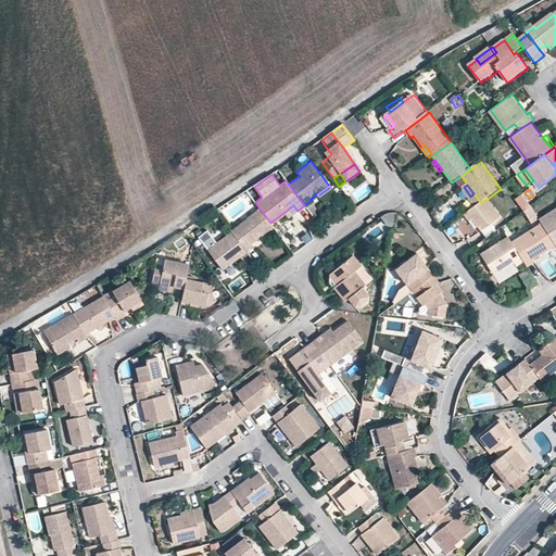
[(483,227),(487,230),(493,226),(502,219),(488,199),(481,203),(465,215),(471,223),(474,220),(480,229),(483,227)]
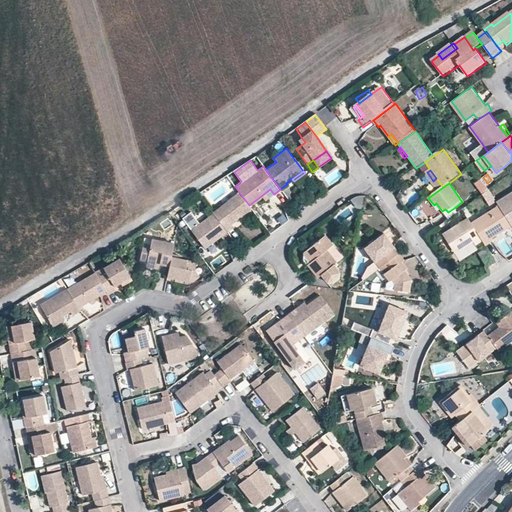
[(264,199),(273,193),(270,189),(261,196),(264,199)]
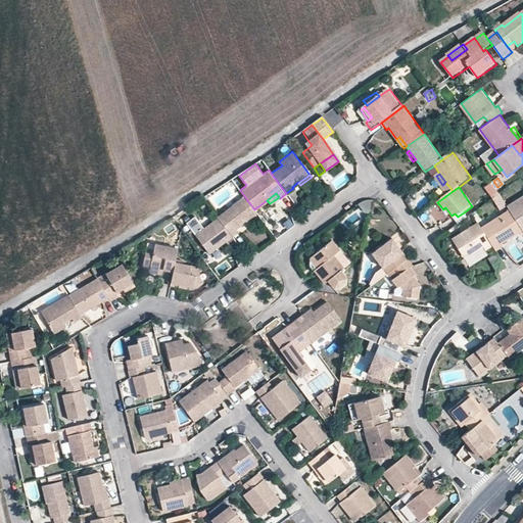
[(522,195),(509,204),(511,207),(522,226),(522,195)]
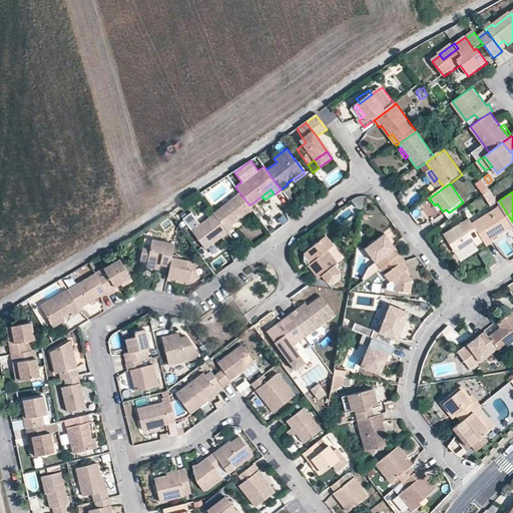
[(249,205),(239,192),(212,211),(213,213),(227,231),(234,226),(231,223),(251,208),(249,205)]
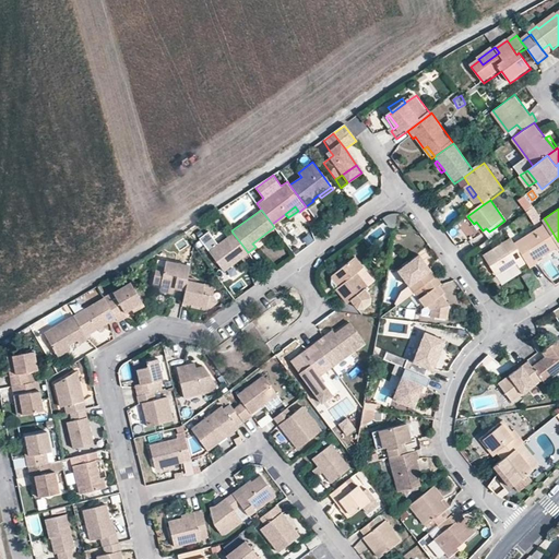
[(388,215),(383,218),(389,226),(395,227),(397,214),(388,215)]
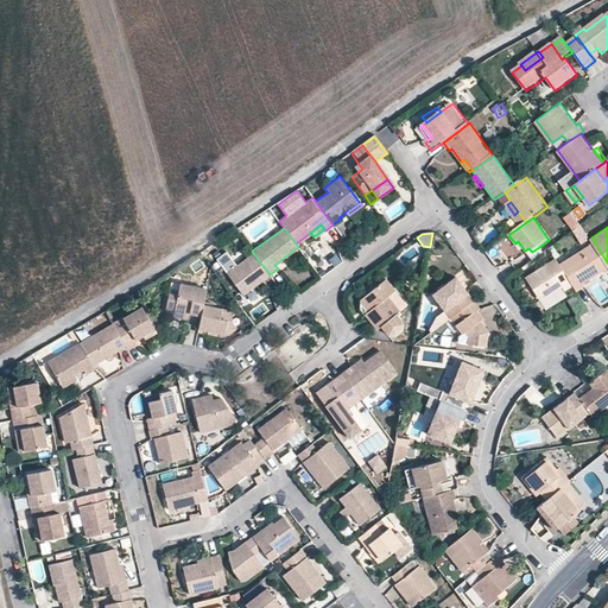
[(607,265),(607,263),(594,241),(562,261),(575,283),(578,289),(588,283),(587,279),(607,265)]
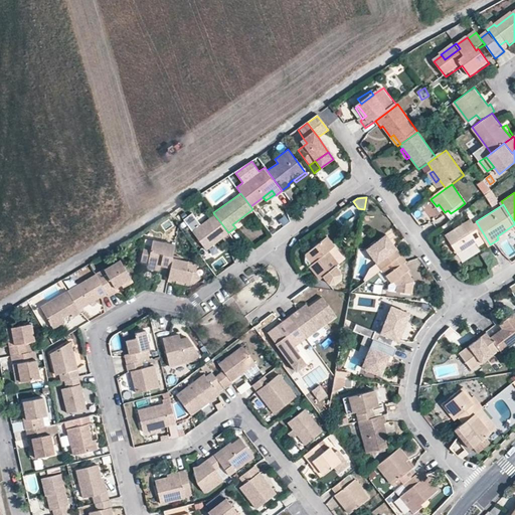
[(461,215),(457,209),(451,213),(447,216),(452,222),(461,215)]
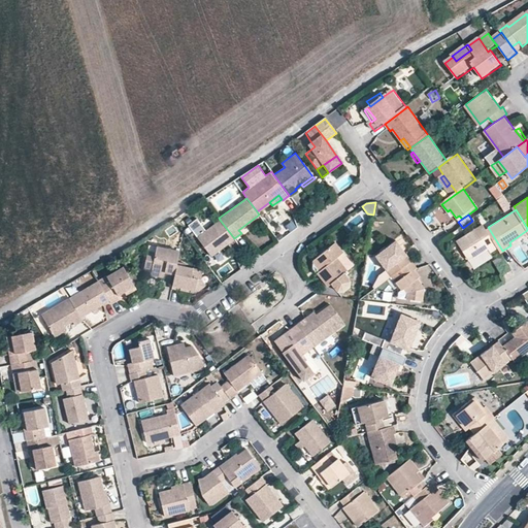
[(430,216),(426,220),(430,226),(435,222),(430,216)]
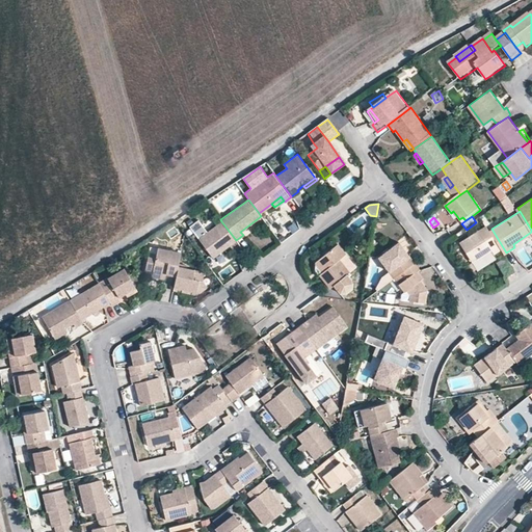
[(219,247),(221,250),(236,240),(221,221),(207,232),(197,219),(189,225),(210,255),(219,247)]
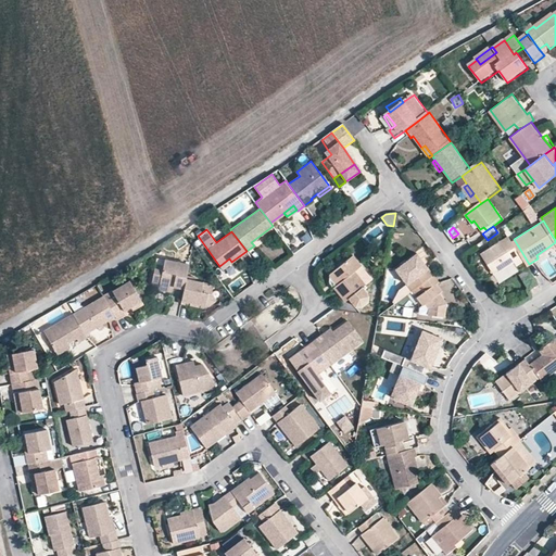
[(517,261),(518,264),(526,258),(514,239),(510,234),(484,251),(497,273),(517,261)]
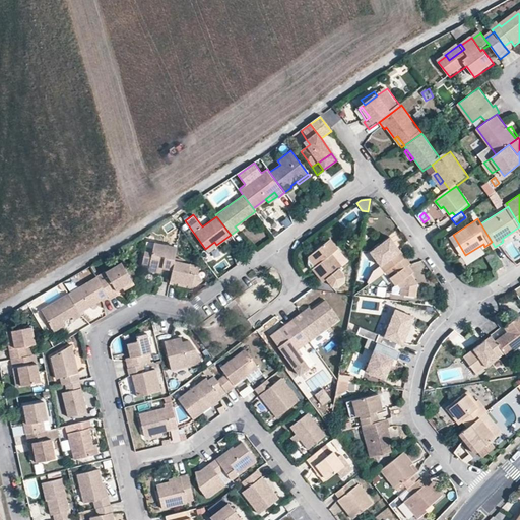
[(394,249),(397,246),(390,237),(370,252),(385,273),(386,272),(405,258),(400,251),(397,254),(394,249)]
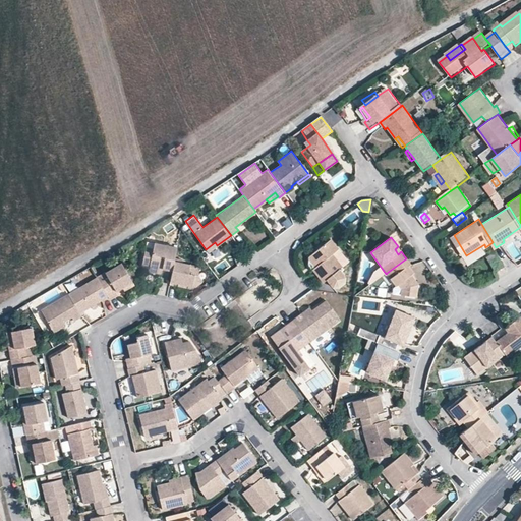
[(340,248),(332,238),(310,256),(317,266),(314,269),(326,282),(328,280),(333,288),(340,288),(346,284),(346,277),(340,269),(330,256),(340,248)]
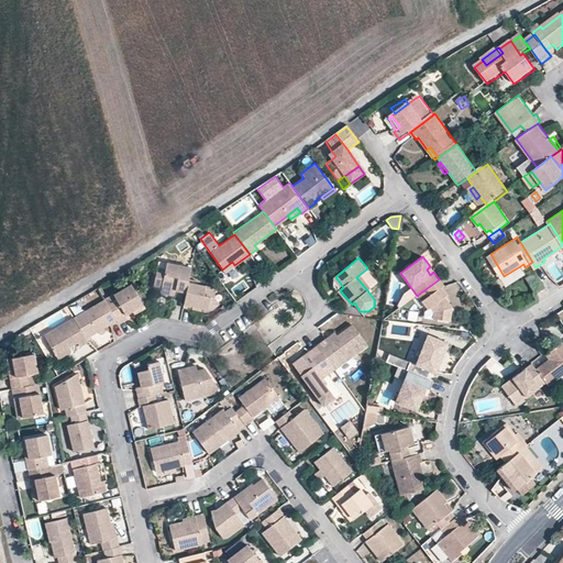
[(232,262),(222,269),(224,273),(234,265),(232,262)]
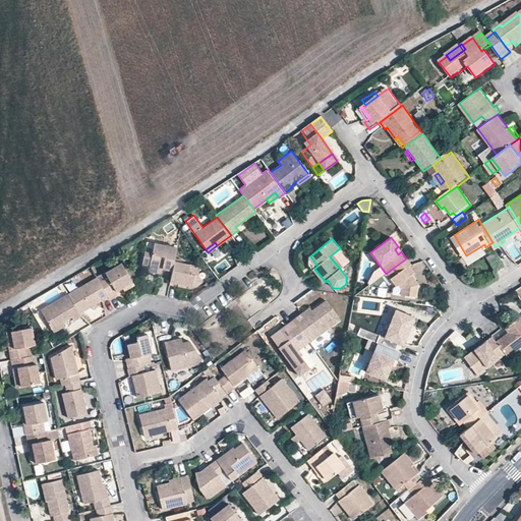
[(149,266),(162,269),(172,271),(174,258),(176,248),(154,243),(153,250),(146,248),(142,265),(149,266)]
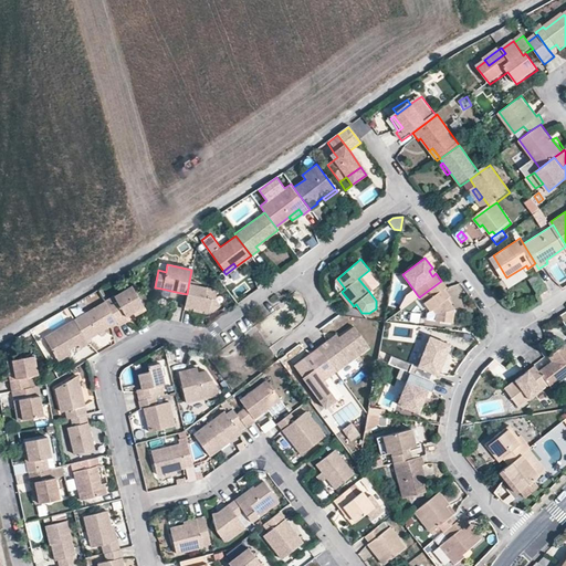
[(530,273),(527,269),(526,265),(506,278),(511,285),(530,273)]
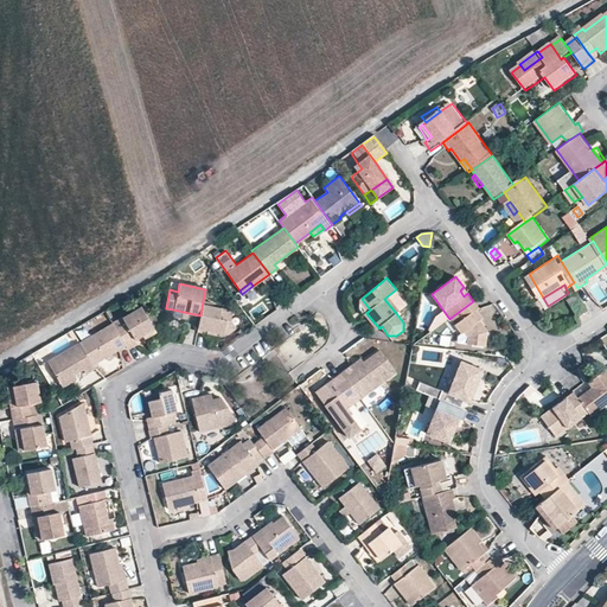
[(408,305),(396,289),(384,299),(396,313),(408,305)]
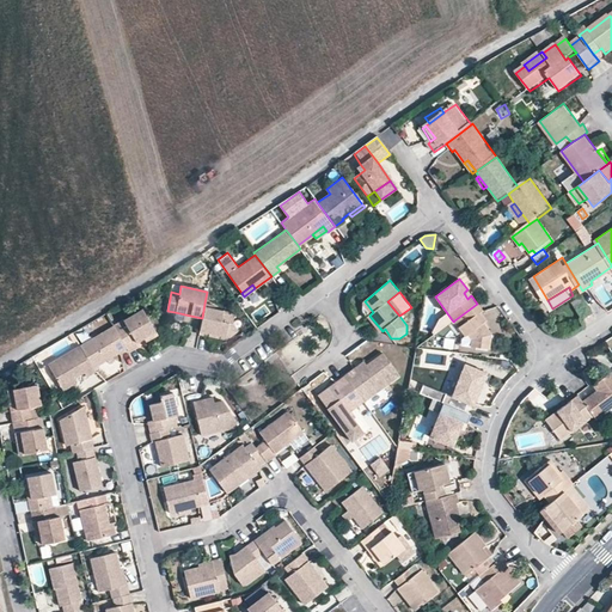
[(369,316),(373,312),(365,301),(362,303),(362,306),(369,316)]
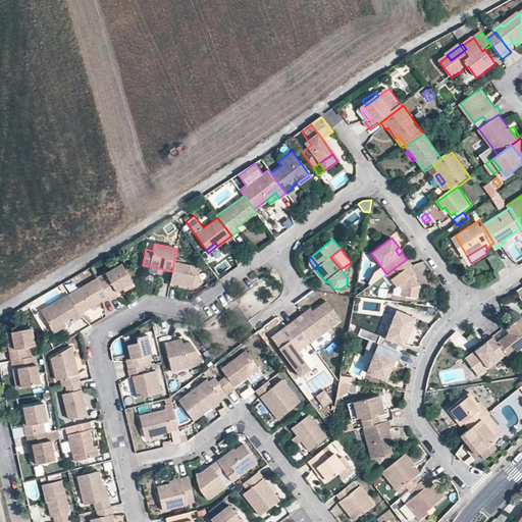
[(184,283),(184,286),(191,289),(192,285),(196,286),(203,282),(198,275),(199,268),(187,265),(183,264),(183,261),(174,259),(172,271),(169,284),(177,285),(178,282),(184,283)]
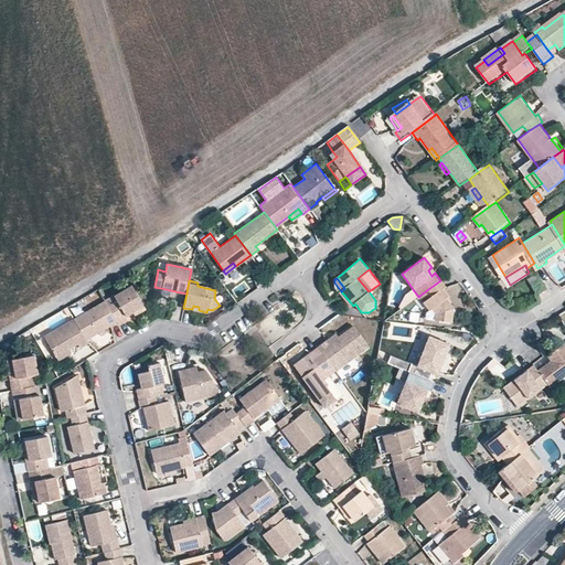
[(446,288),(440,280),(419,296),(425,302),(423,305),(426,309),(429,312),(435,309),(437,313),(436,321),(451,323),(455,309),(447,299),(450,298),(444,289),(446,288)]
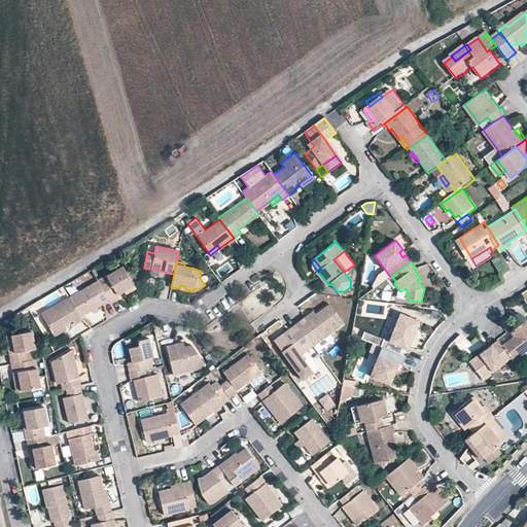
[(123,290),(134,284),(123,266),(97,281),(108,300),(110,303),(118,297),(116,294),(123,290)]
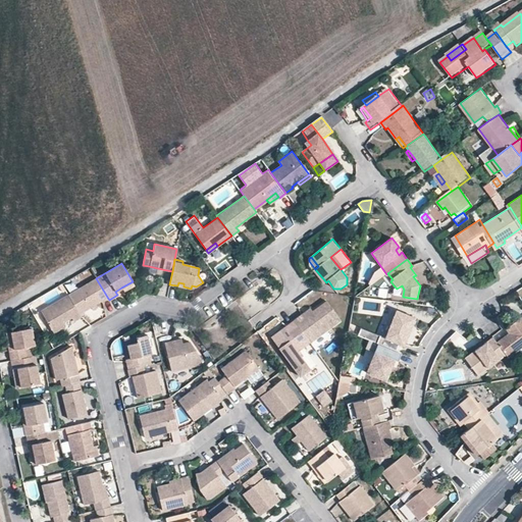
[(92,307),(96,305),(107,297),(96,278),(68,295),(80,314),(92,307)]
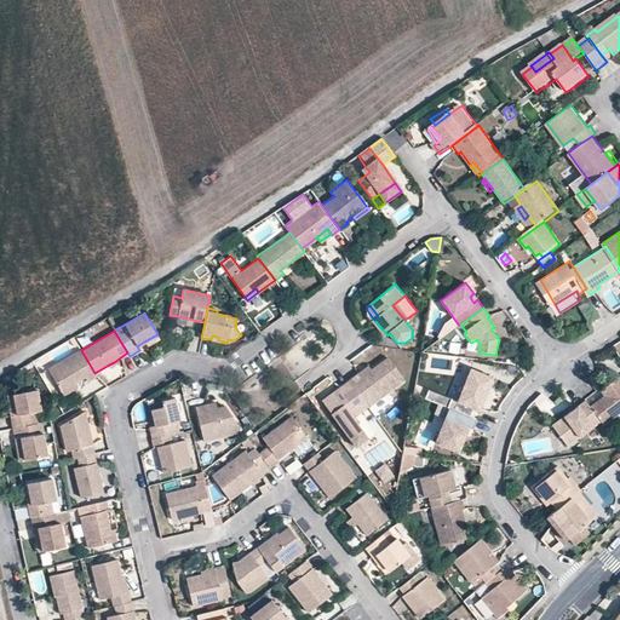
[(160,338),(158,334),(144,342),(148,346),(160,338)]
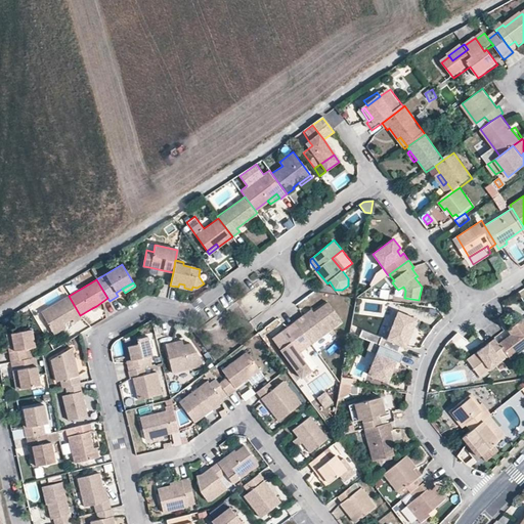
[(395,297),(404,298),(405,291),(403,287),(398,290),(395,287),(395,297)]
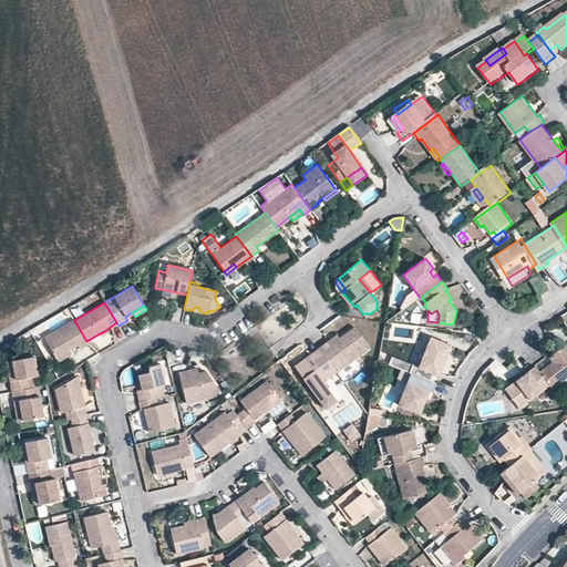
[(57,359),(65,352),(78,346),(80,350),(89,346),(86,341),(74,320),(44,339),(57,359)]
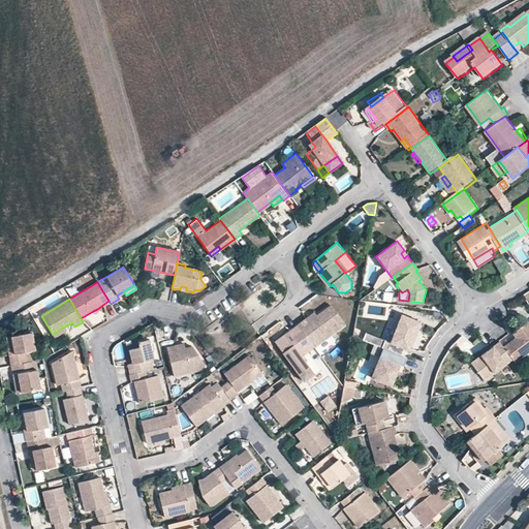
[(302,322),(319,346),(351,323),(336,303),(321,314),(312,320),(310,317),(302,322)]
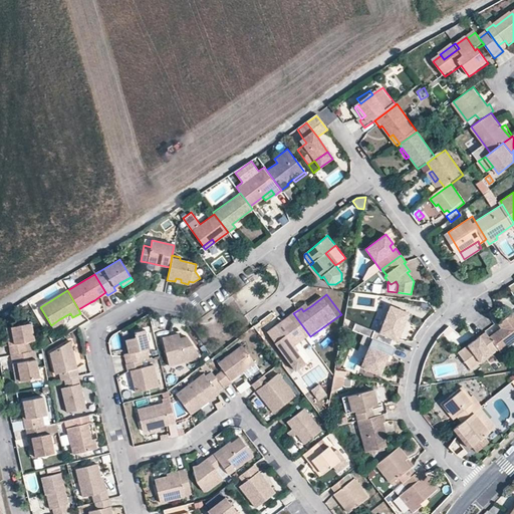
[(310,302),(301,308),(303,311),(312,305),(310,302)]
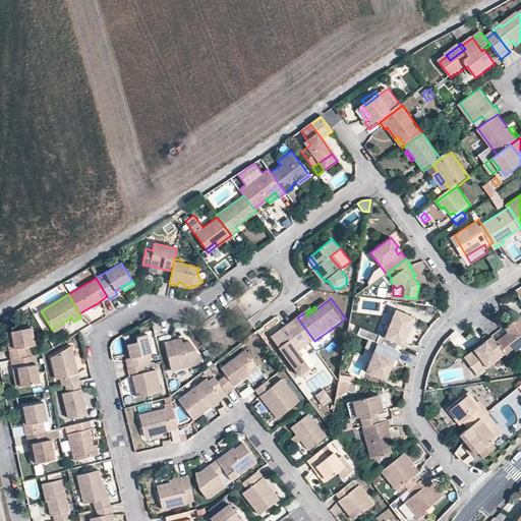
[(406,345),(411,333),(417,317),(397,309),(386,338),(380,336),(377,343),(379,344),(396,351),(400,343),(405,346),(406,345)]
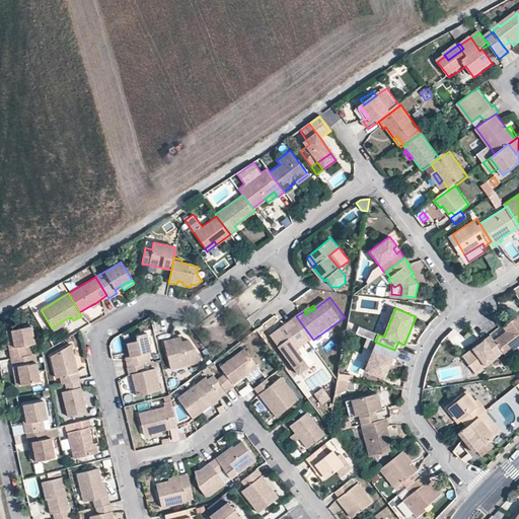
[(511,334),(499,342),(506,351),(518,342),(518,312),(504,322),(509,330),(511,334)]
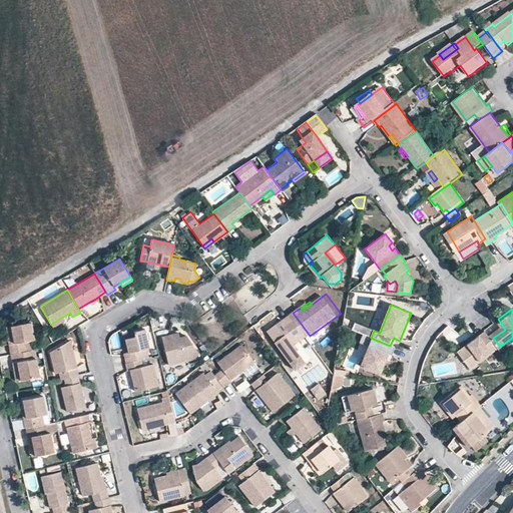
[(303,341),(310,336),(293,313),(284,319),(292,330),(278,340),(294,361),(299,369),(315,357),(303,341)]
